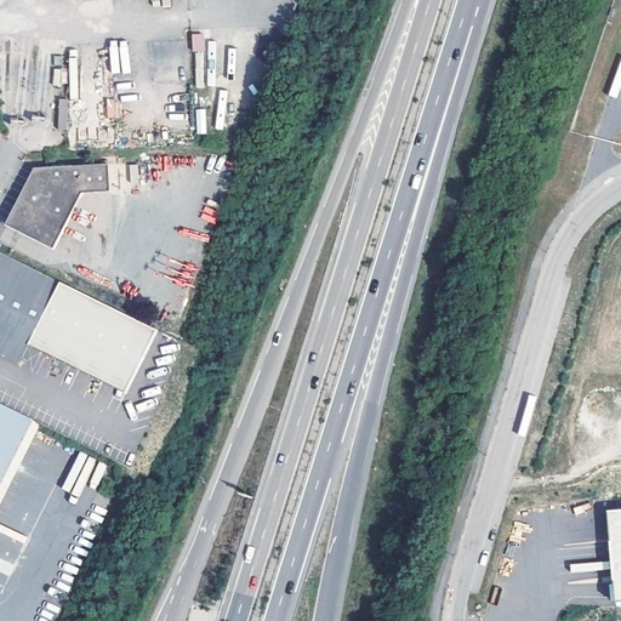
[(203,34),(191,34),(192,52),(204,51),(203,34)]
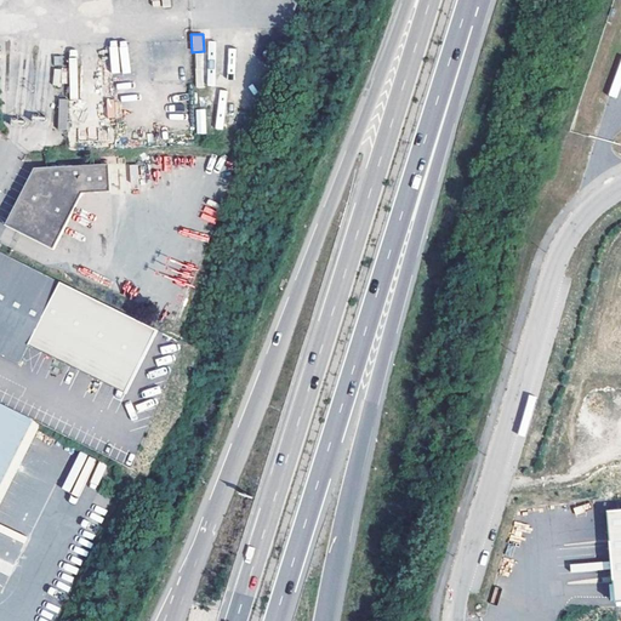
[(112,192),(110,164),(35,169),(7,226),(57,248),(81,194),(112,192)]
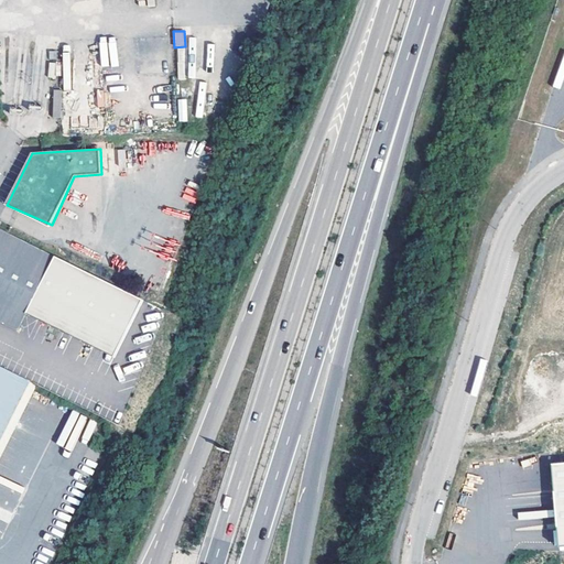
[(28,313),(55,256),(0,228),(0,321),(20,331),(28,313)]
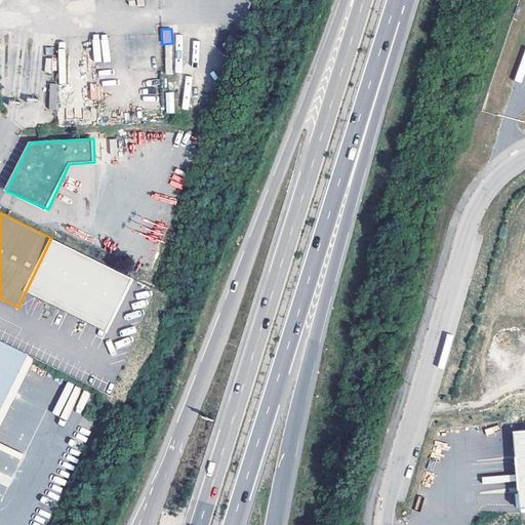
[(51,238),(26,291),(108,333),(132,279),(51,238)]
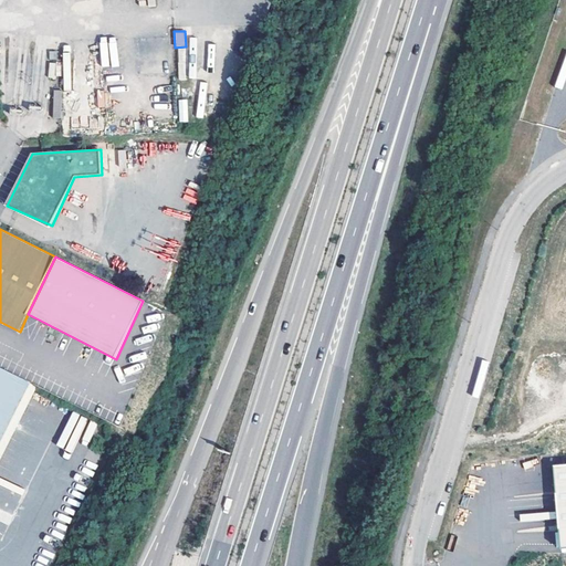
[(0,444),(31,383),(0,367),(0,444)]
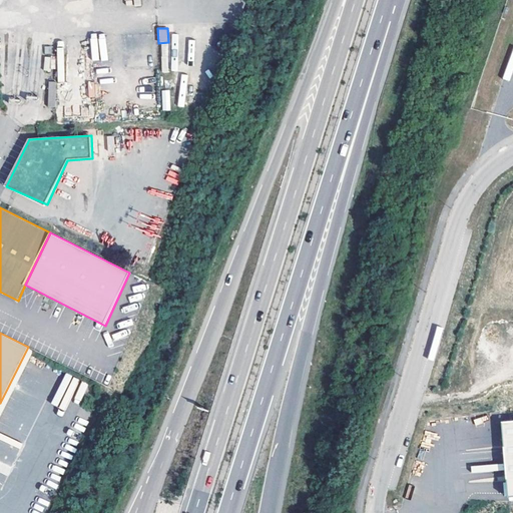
[(512,421),(501,422),(507,480),(512,479),(512,421)]
